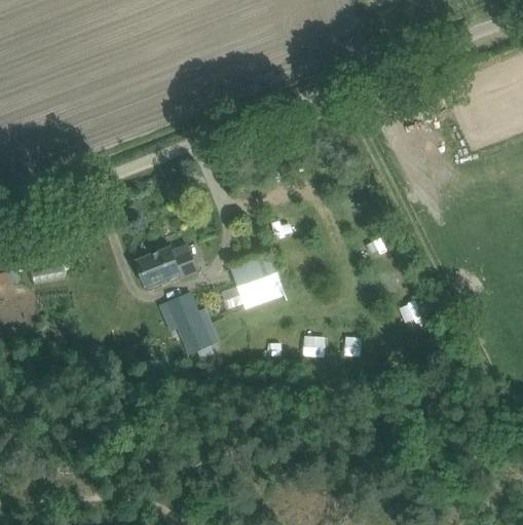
[(367,258),(386,253),(383,236),(363,241),(367,258)]
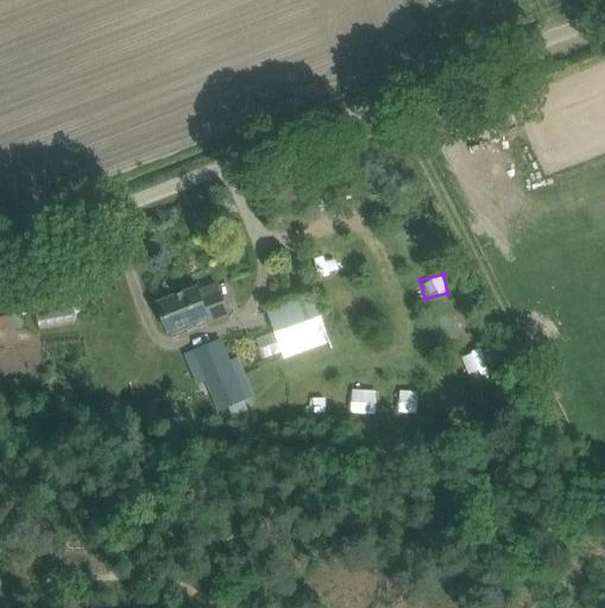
[(195,286),(155,301),(166,332),(206,317),(208,324),(227,315),(214,282),(196,289),(195,286)]
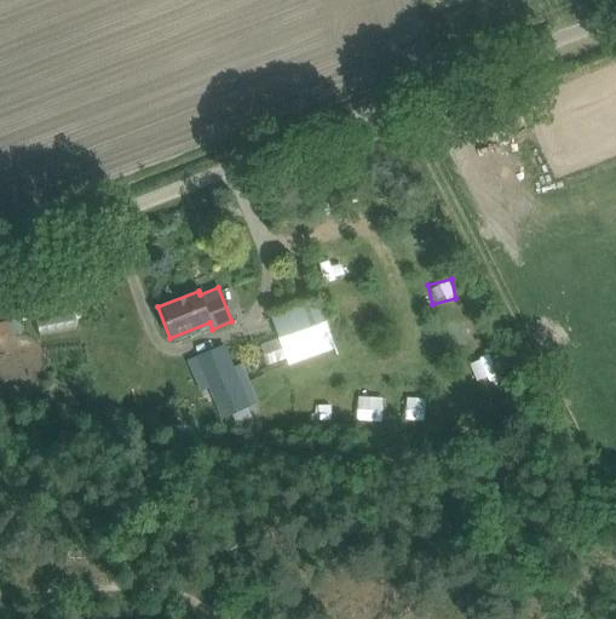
[(269,313),(288,362),(327,347),(306,298),(269,313)]
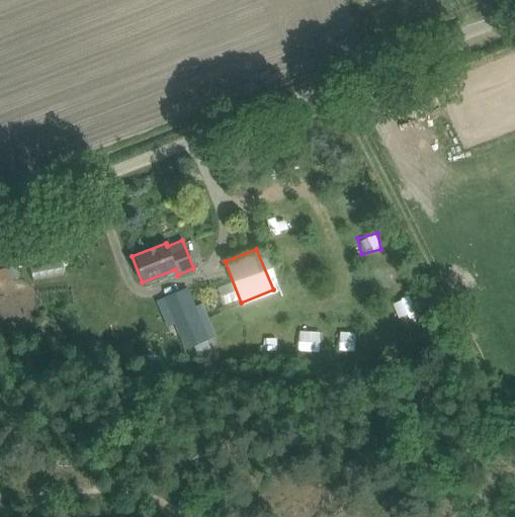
[(205,317),(200,305),(191,308),(184,290),(163,299),(184,351),(213,339),(204,317),(205,317)]
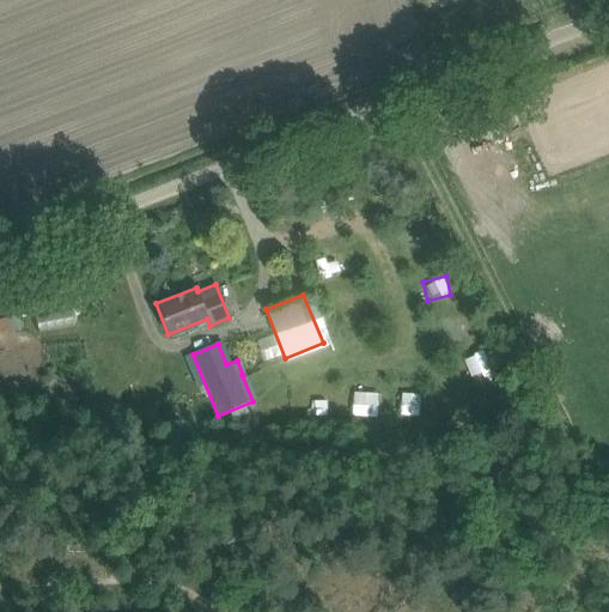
[(466,355),(470,377),(491,373),(487,350),(466,355)]
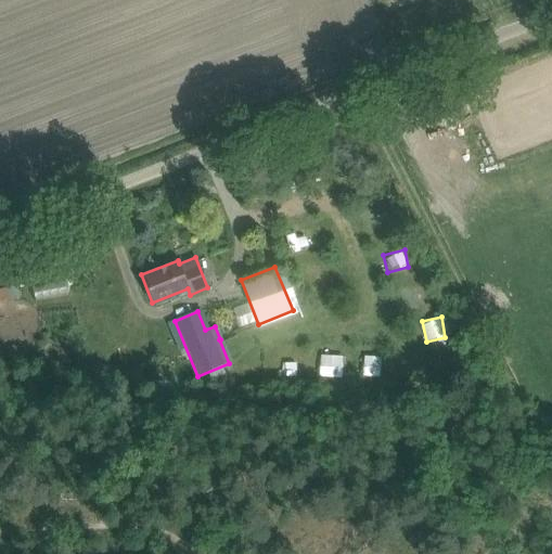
[(376,375),(376,355),(362,355),(361,375),(376,375)]
